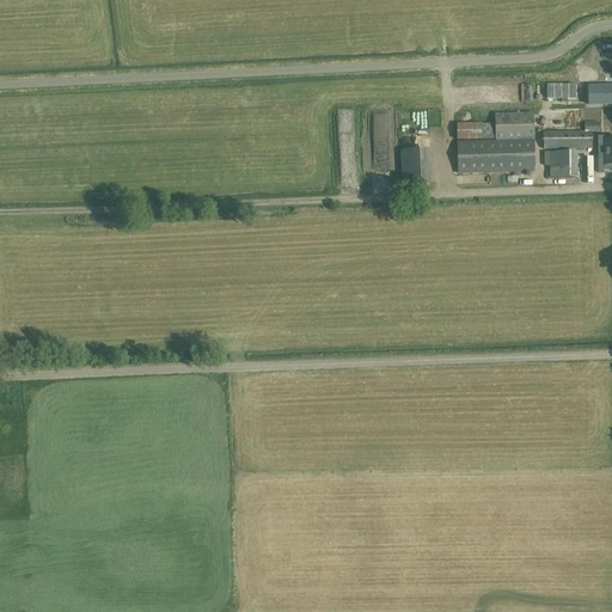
[(586,48),(586,62),(604,61),(604,47),(586,48)]
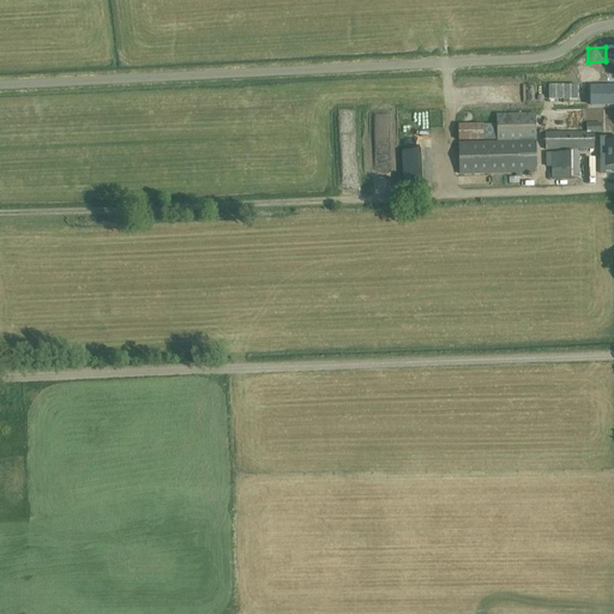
[(483,142),(483,126),(483,125),(458,125),(459,175),(516,174),(516,178),(522,178),(522,174),(537,174),(535,114),(497,115),(497,125),(497,142),(483,142)]
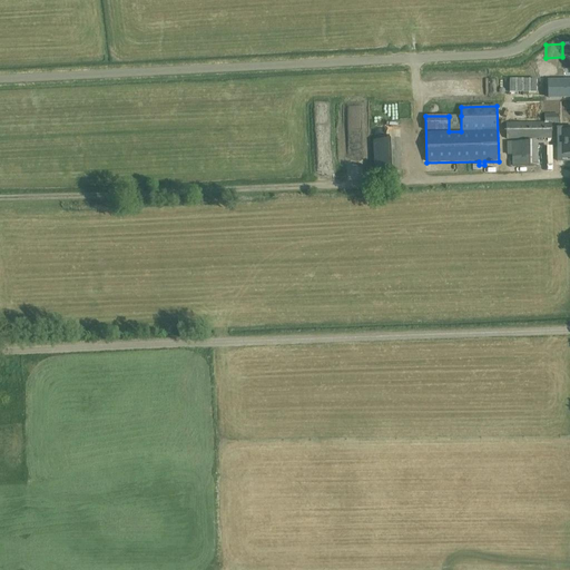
[(507,143),(533,143),(533,139),(551,139),(551,125),(558,125),(558,115),(544,115),(544,123),(505,123),(505,143),(507,143)]
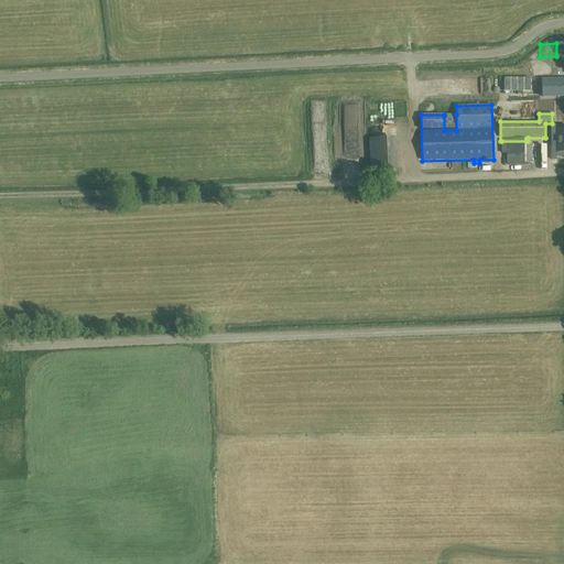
[(456,115),(444,116),(444,130),(456,130),(456,115)]
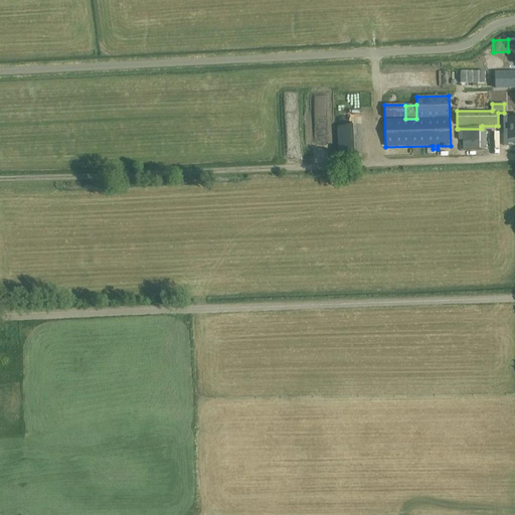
[(363,156),(361,126),(337,127),(339,157),(363,156)]
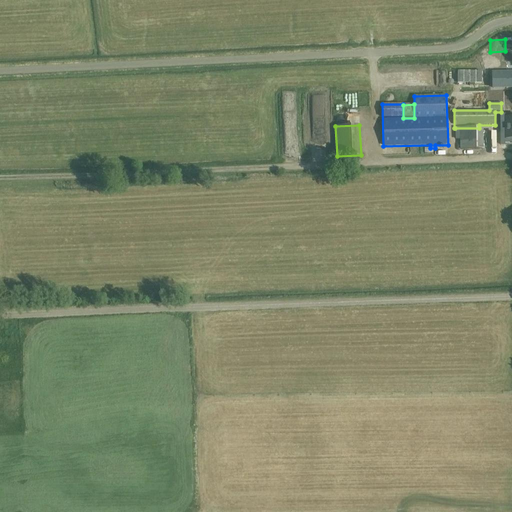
[(483,128),(479,128),(455,128),(455,139),(460,139),(460,150),(483,150),(483,128)]
